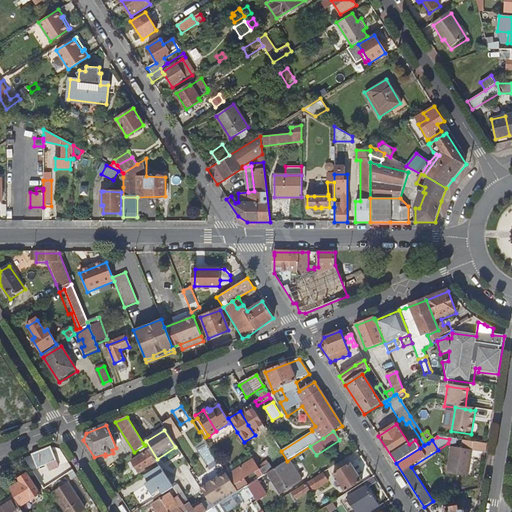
[(143,443),(145,445),(146,448),(149,452),(154,460),(157,459),(146,441),(143,443)]
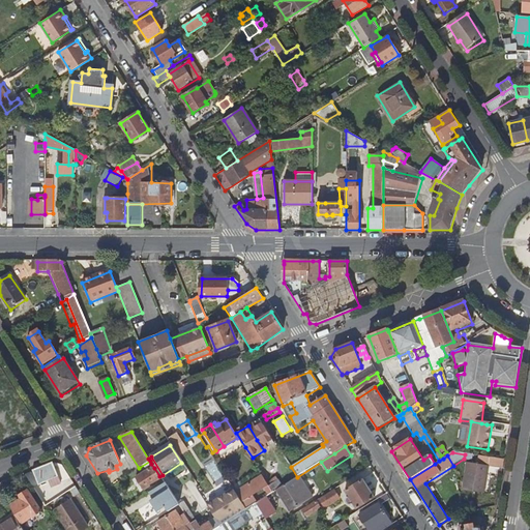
[(503,468),(504,460),(479,457),(478,465),(468,464),(464,490),(486,494),(490,467),(503,468)]
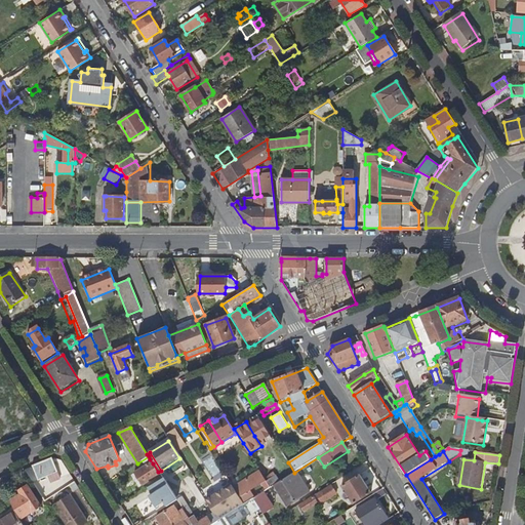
[(50,457),(32,466),(37,479),(55,472),(50,457)]
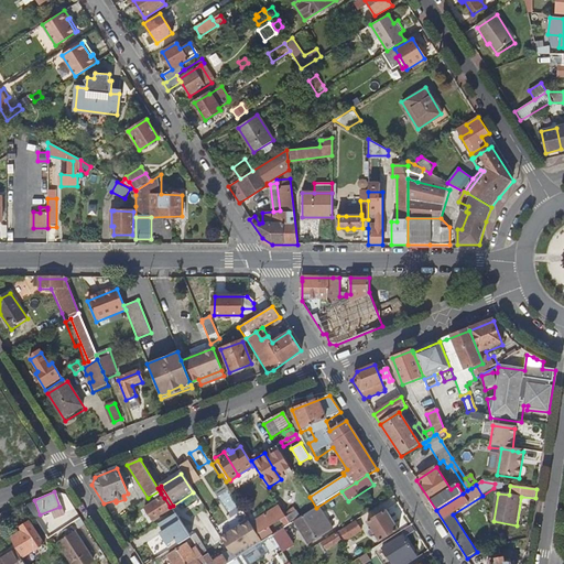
[(166,514),(170,520),(176,516),(170,507),(164,498),(144,510),(152,523),(166,514)]
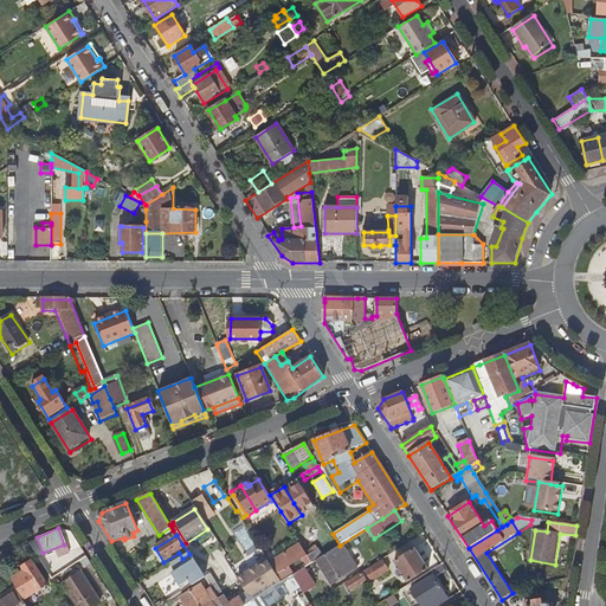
[(55,573),(77,565),(69,545),(46,553),(55,573)]
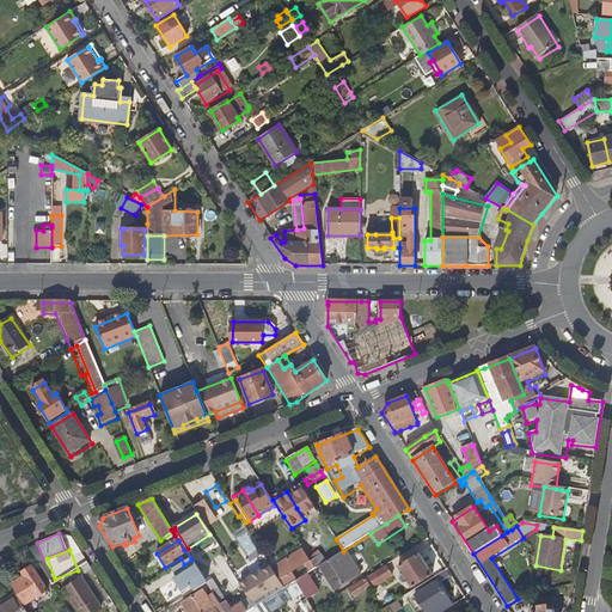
[(303,550),(287,561),(299,579),(305,575),(300,567),(310,562),(307,558),(303,550)]
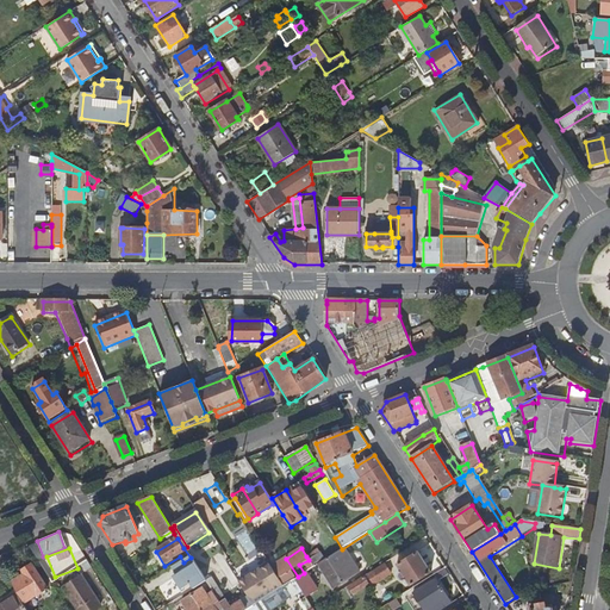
[(316,549),(306,556),(309,560),(319,553),(316,549)]
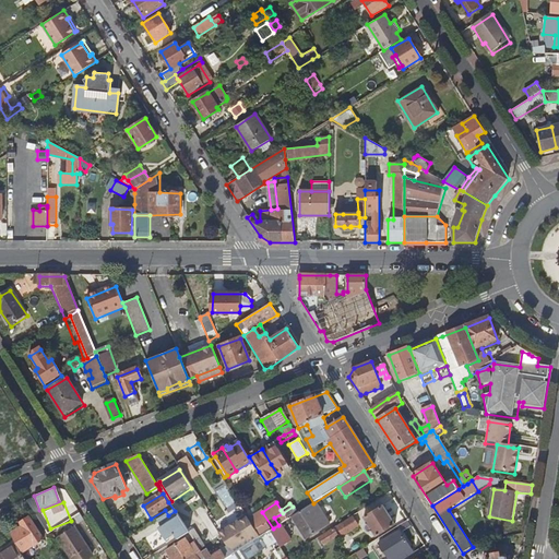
[(323,519),(313,503),(309,506),(318,521),(323,519)]
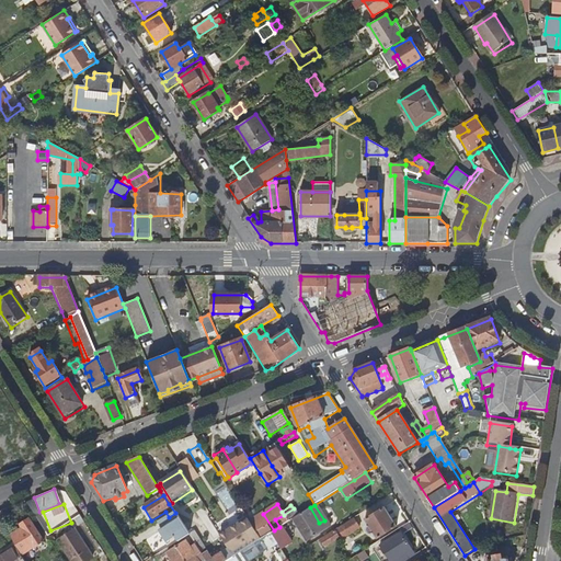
[(319,523),(310,507),(298,515),(293,519),(307,541),(323,530),(319,523)]
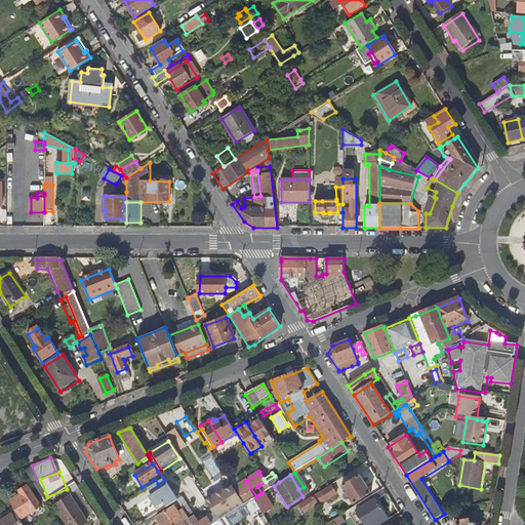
[(266,482),(270,488),(274,486),(279,482),(275,476),(266,482)]
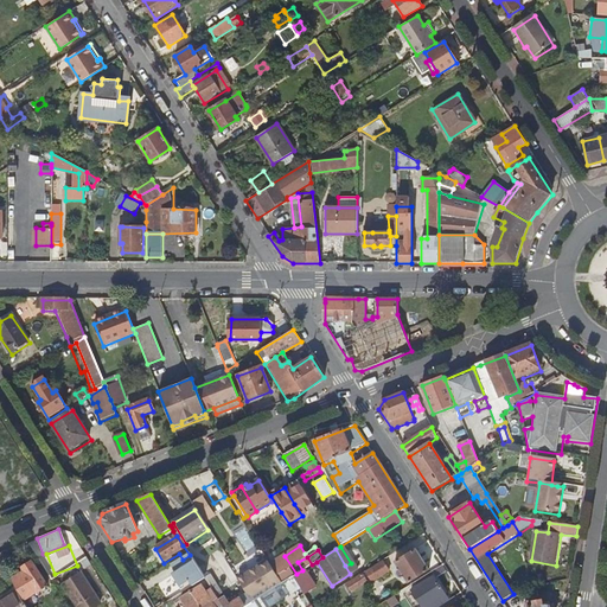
[(429,570),(416,550),(395,563),(398,569),(397,570),(396,574),(397,577),(403,580),(406,577),(408,583),(429,570)]
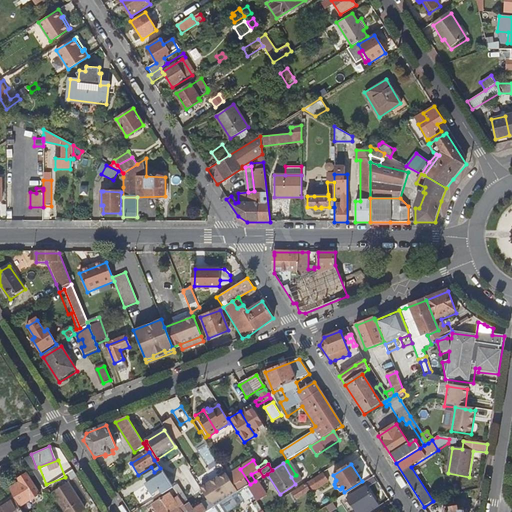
[(1,466),(0,466),(0,476),(3,481),(8,477),(1,466)]
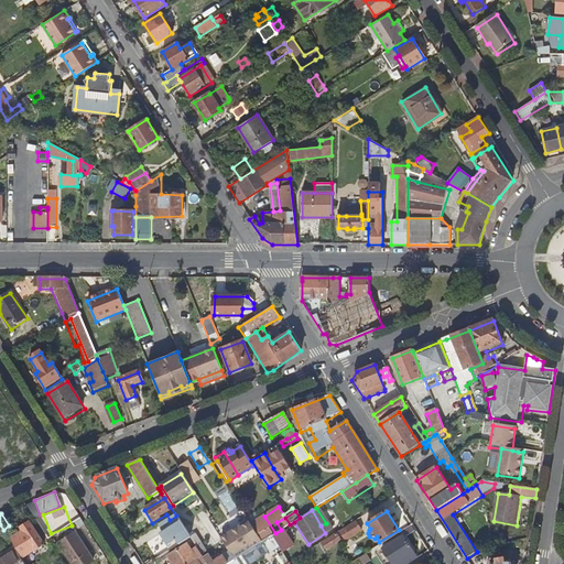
[(182,538),(184,542),(191,539),(188,537),(176,516),(170,520),(161,525),(165,531),(162,534),(170,545),(182,538)]
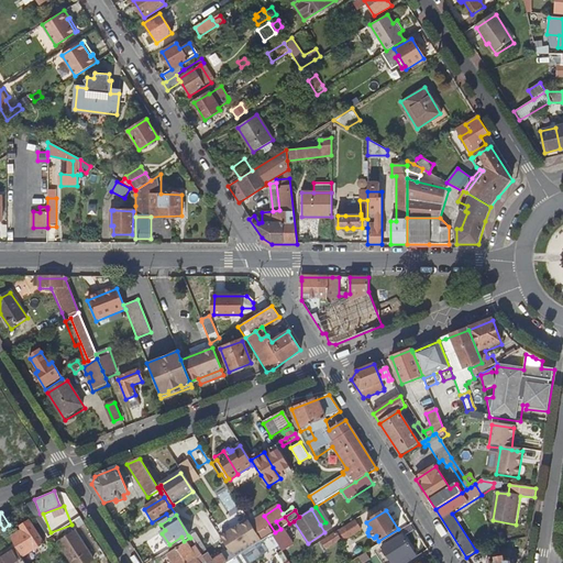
[(264,516),(250,523),(256,534),(265,529),(269,537),(272,536),(275,532),(264,516)]
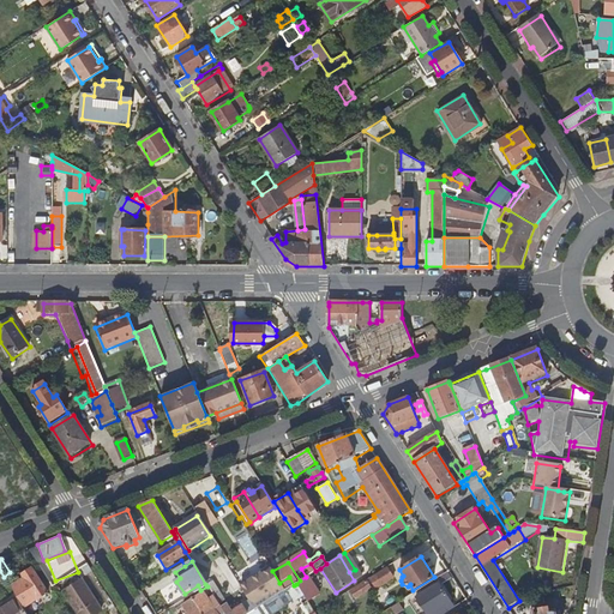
[(50,590),(35,566),(22,575),(24,577),(12,585),(26,606),(50,590)]
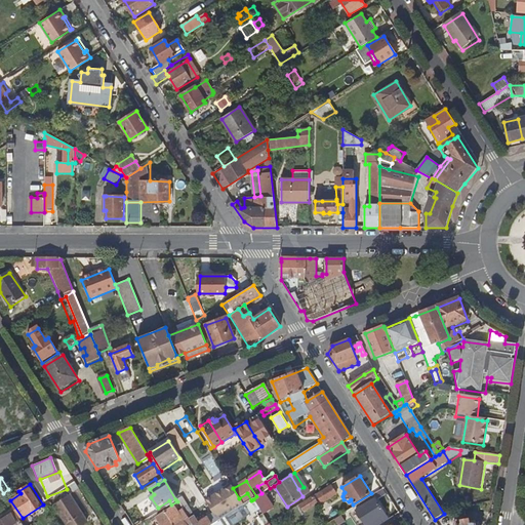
[(233,488),(232,486),(212,498),(211,500),(206,503),(212,514),(214,517),(221,512),(224,514),(226,513),(228,515),(244,505),(239,498),(233,488)]
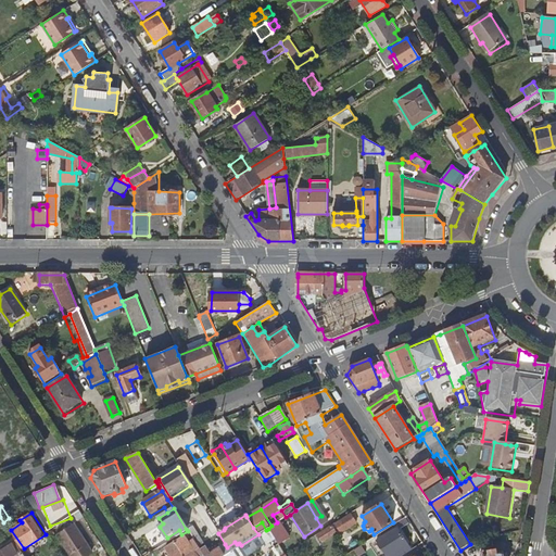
[(356,522),(351,515),(335,525),(340,533),(356,522)]
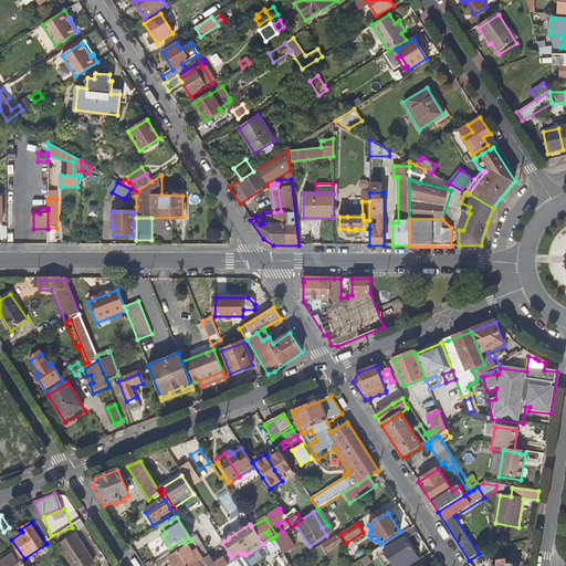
[(206,563),(207,565),(228,565),(223,558),(215,564),(205,549),(209,546),(200,532),(189,538),(191,541),(198,552),(202,557),(206,563)]
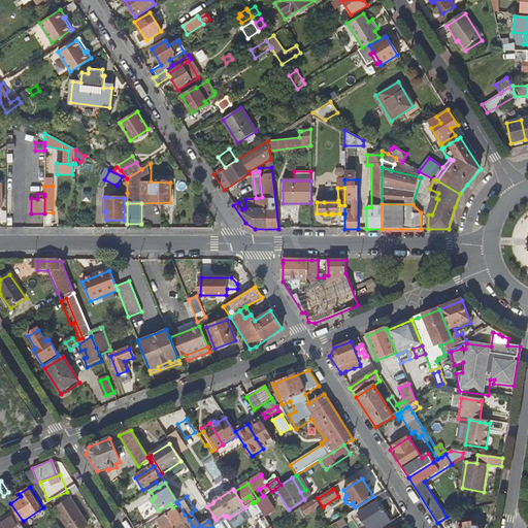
[(263,496),(258,499),(255,502),(265,518),(274,512),(264,496),(263,496)]
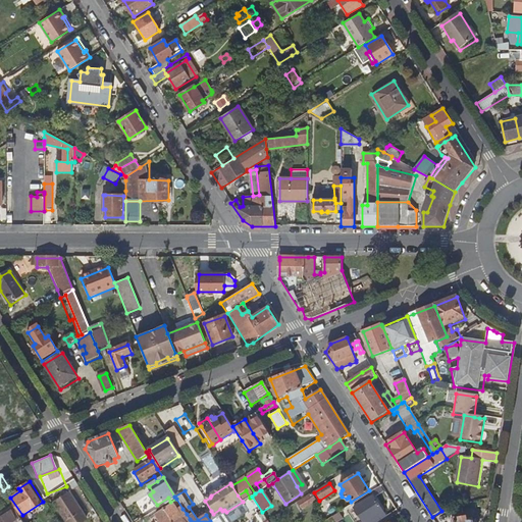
[(68,491),(53,502),(66,521),(79,521),(86,518),(68,491)]
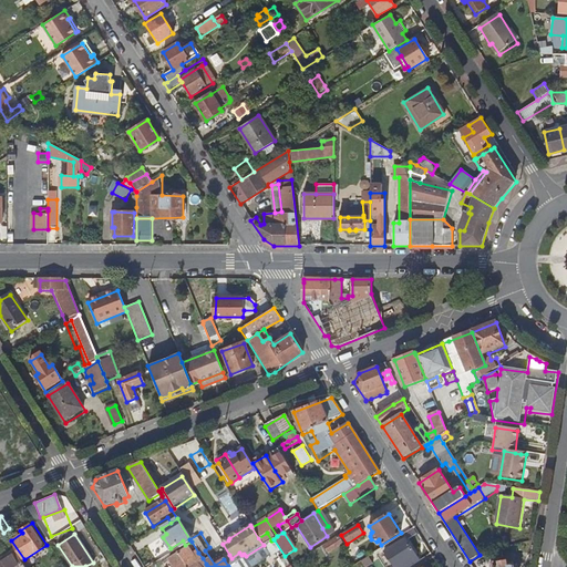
[(343,545),(339,537),(323,546),(329,555),(343,545)]
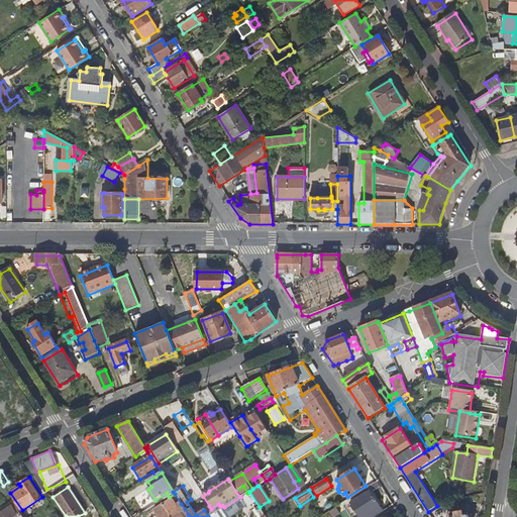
[(357,516),(374,516),(383,512),(369,492),(349,504),(357,516)]
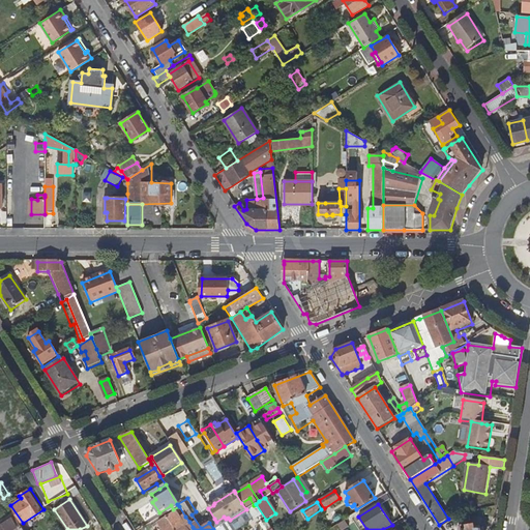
[(230,520),(229,521),(234,529),(252,519),(246,509),(230,520)]
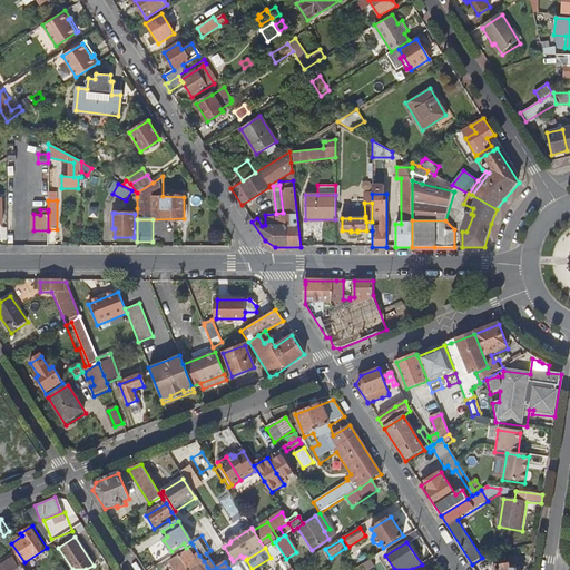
[(173,563),(176,569),(190,569),(204,561),(199,556),(198,557),(199,559),(196,561),(190,551),(173,563)]
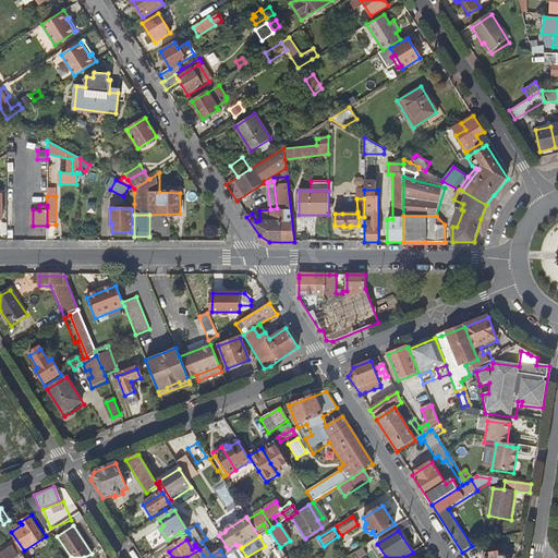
[(24,557),(13,541),(2,548),(4,550),(0,553),(0,557),(24,557)]
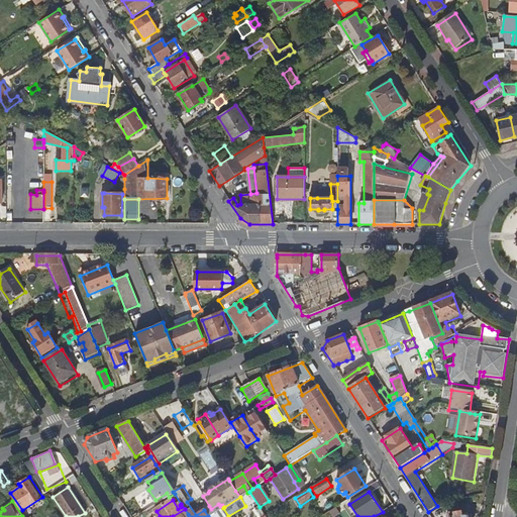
[(448,503),(449,511),(462,509),(461,501),(448,503)]
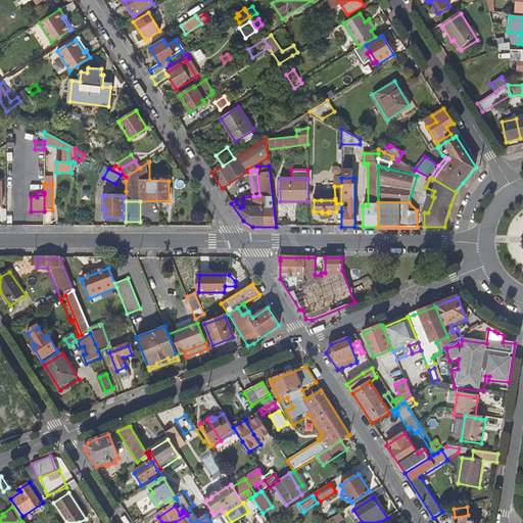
[(214,515),(211,512),(206,516),(210,522),(211,522),(217,520),(214,515)]
